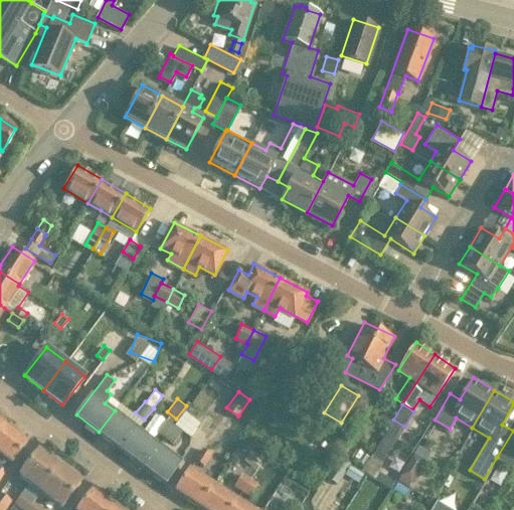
[(115,410),(99,432),(121,449),(137,428),(115,410)]
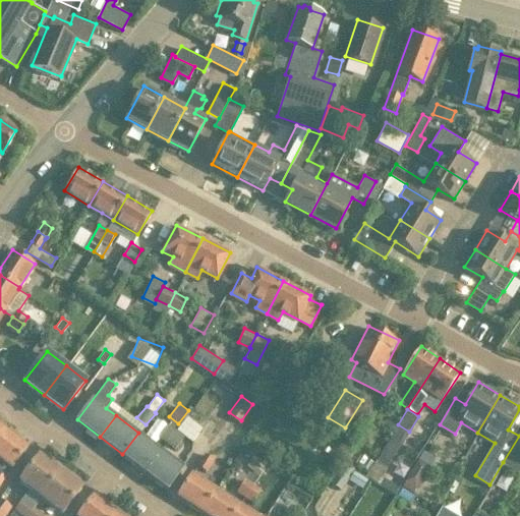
[(186,416),(177,428),(192,440),(203,427),(203,426),(188,415),(186,416)]
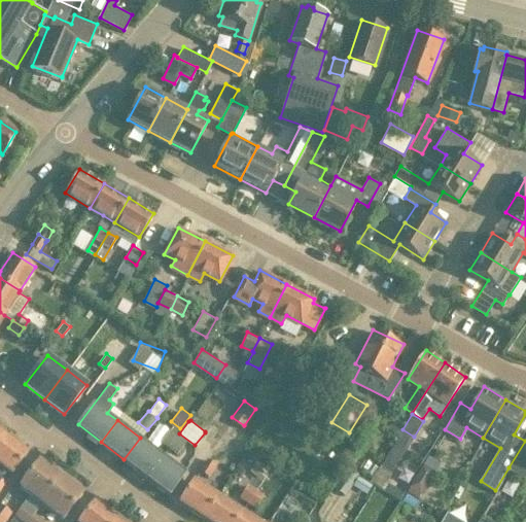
[(169,446),(178,433),(171,427),(162,441),(169,446)]
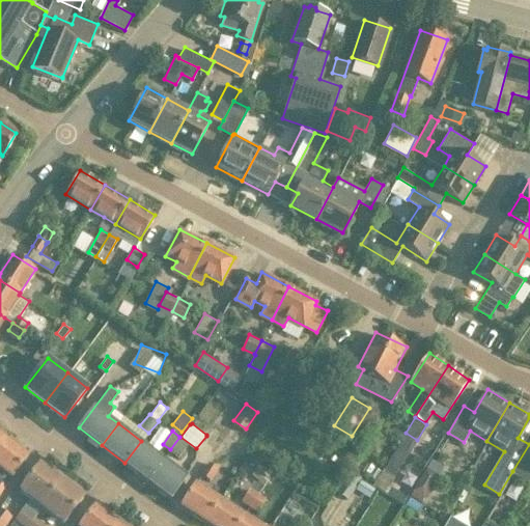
[(179,437),(170,449),(178,455),(188,443),(179,437)]
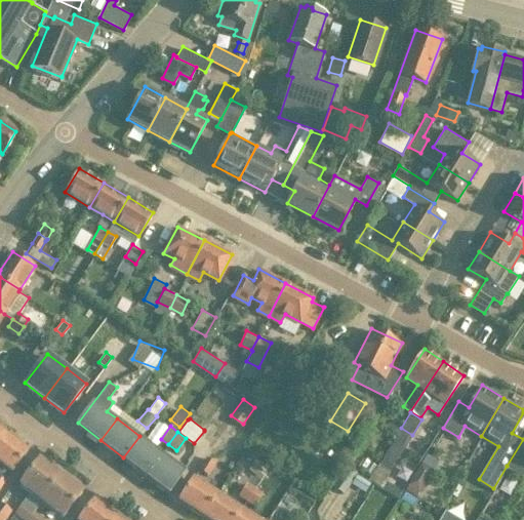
[(0,474),(5,479),(28,449),(5,433),(0,439),(0,474)]
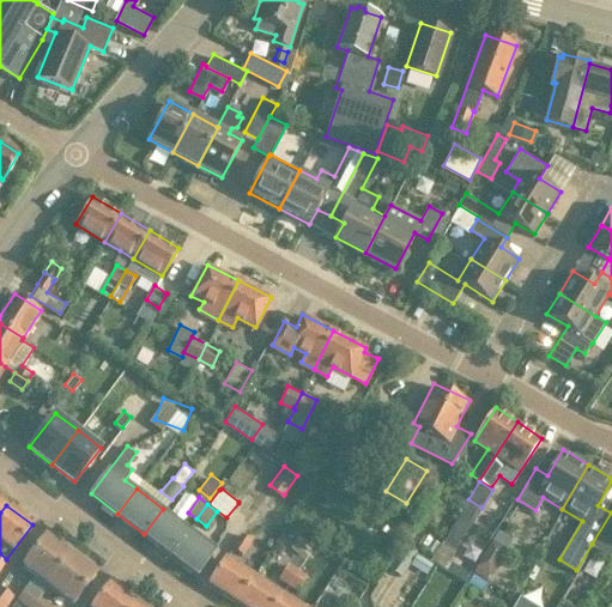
[(163,509),(144,534),(171,554),(189,529),(163,509)]
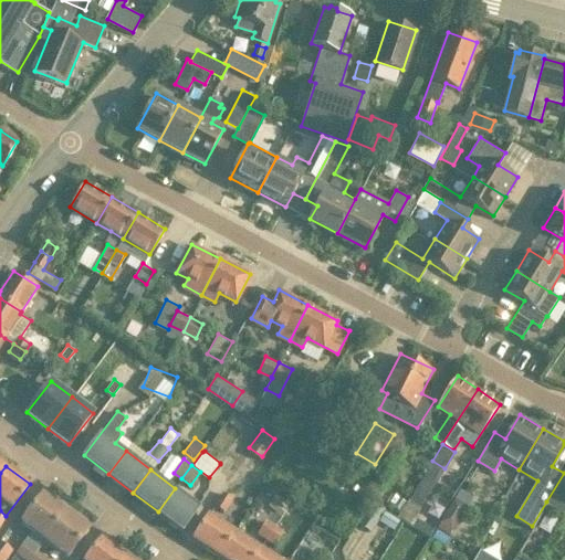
[(564,473),(546,502),(564,513),(564,473)]
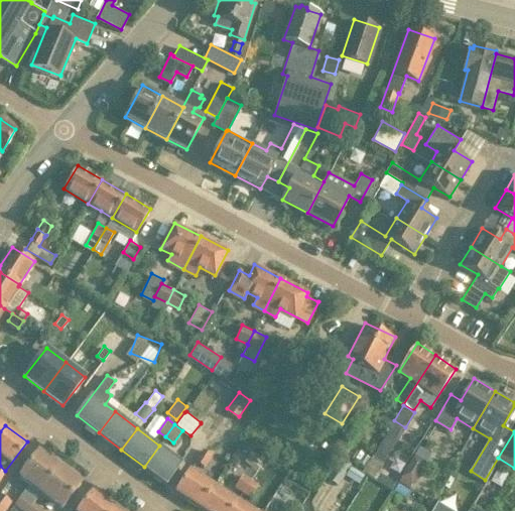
[(419,444),(414,453),(426,460),(430,452),(419,444)]
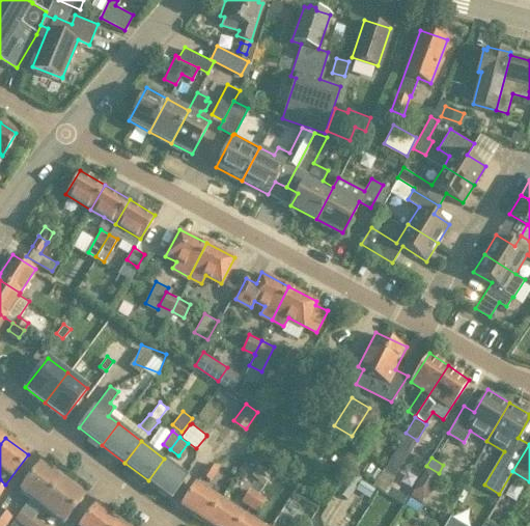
[(164,459),(148,480),(171,497),(187,476),(164,459)]
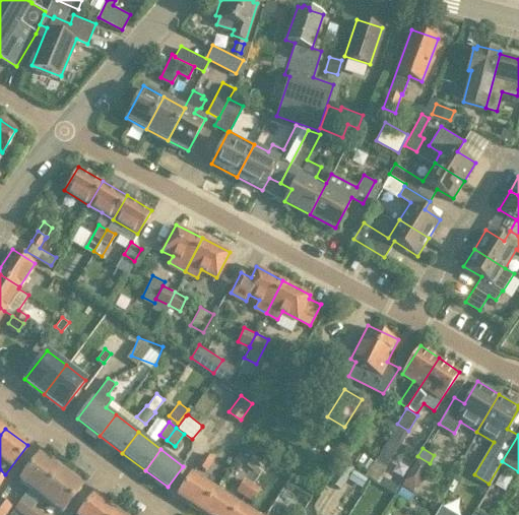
[(205,451),(197,462),(206,468),(213,457),(205,451)]
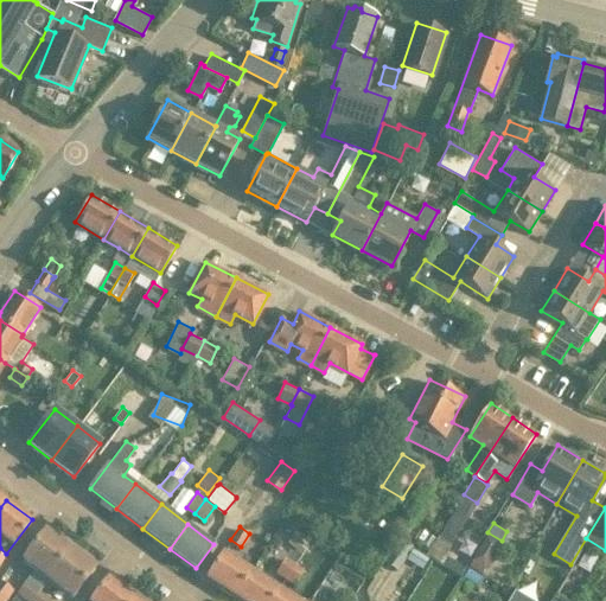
[(29,600),(30,600),(39,588),(48,577),(70,548),(45,530),(23,560),(36,569),(18,592),(29,600)]
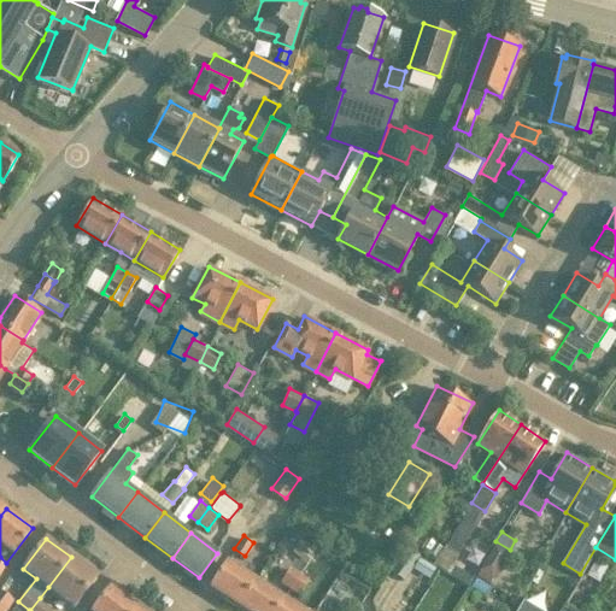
[(510,550),(496,541),(480,568),(494,576),(510,550)]
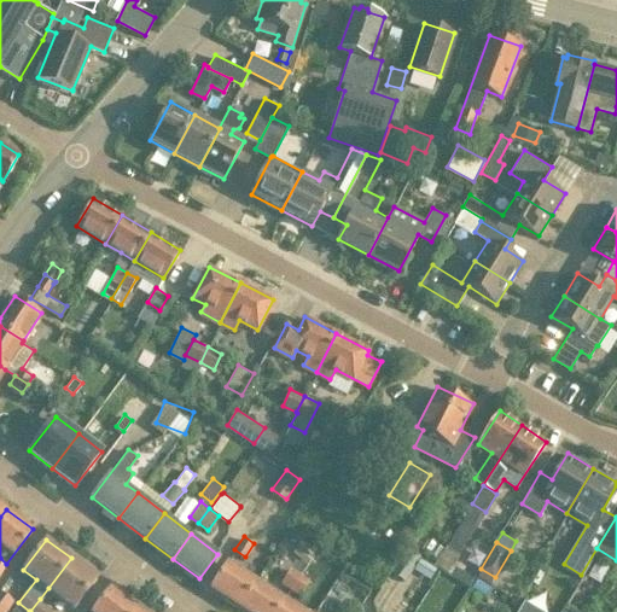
[(420,554),(408,547),(394,570),(407,578),(420,554)]
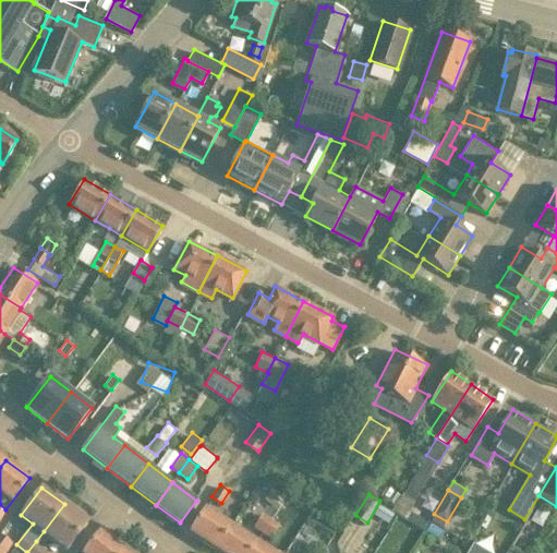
[(44,531),(65,549),(86,521),(64,504),(44,531)]
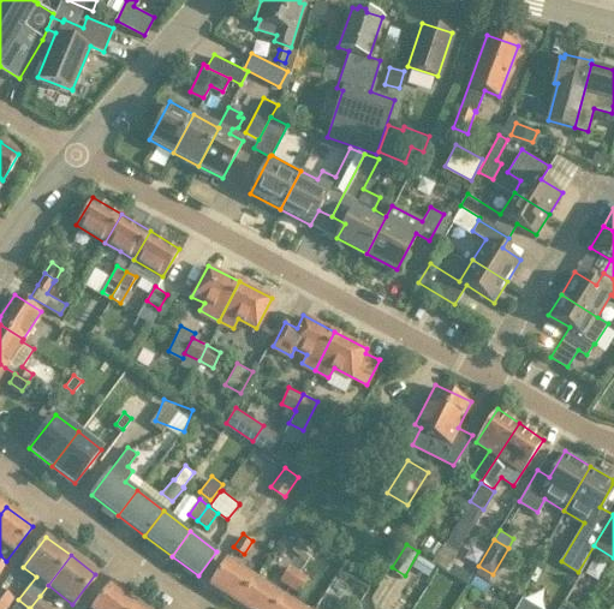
[(227,559),(210,584),(238,603),(255,577),(227,559)]
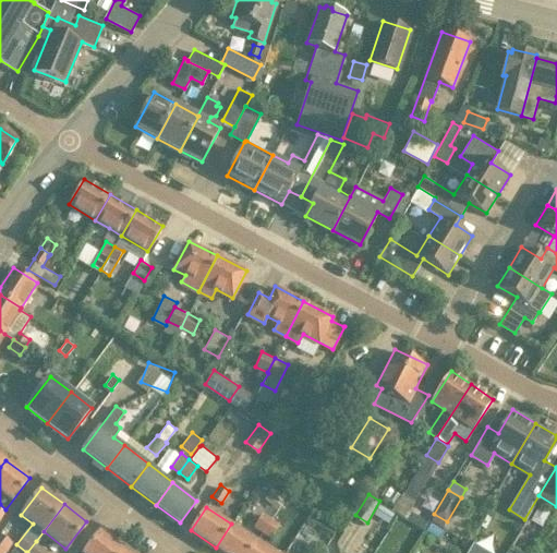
[(255,526),(263,531),(271,517),(264,512),(255,526)]
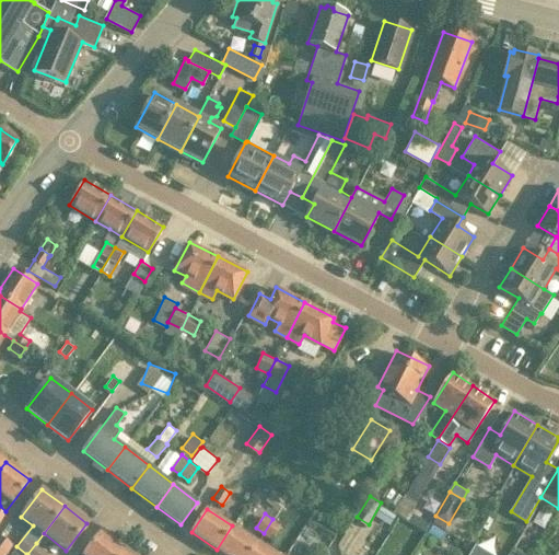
[(429,523),(415,513),(410,520),(424,529),(429,523)]
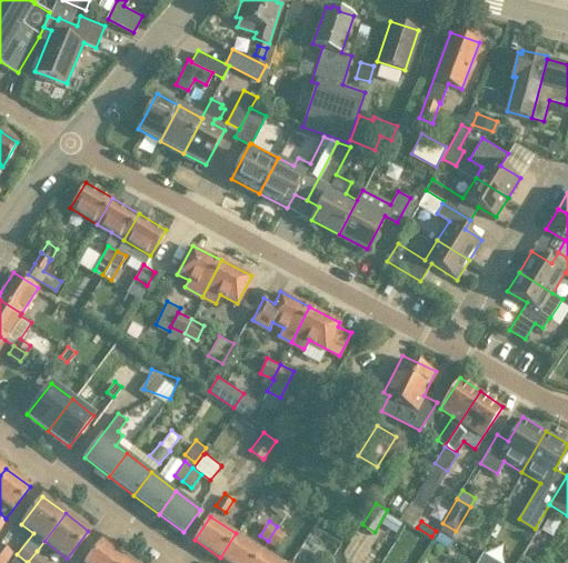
[(277,546),(286,532),(277,526),(268,541),(277,546)]
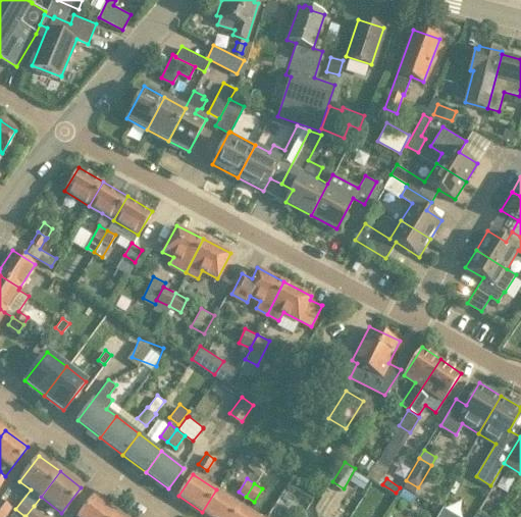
[(216,489),(202,512),(210,516),(231,516),(240,505),(216,489)]
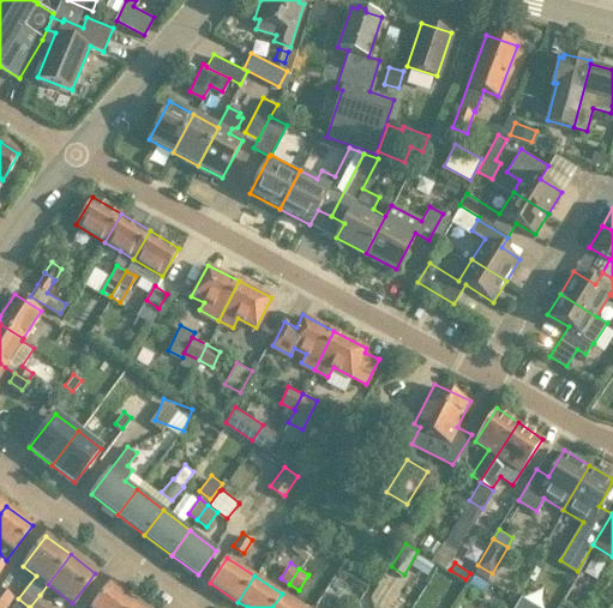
[(403,607),(409,607),(421,582),(408,577),(396,605),(403,607)]
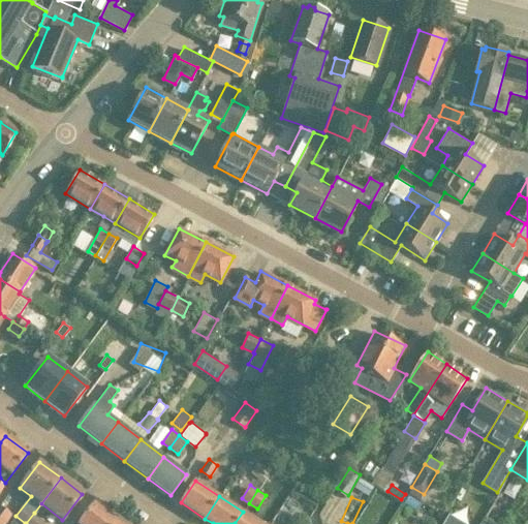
[(79,523),(113,523),(117,520),(94,503),(79,523)]
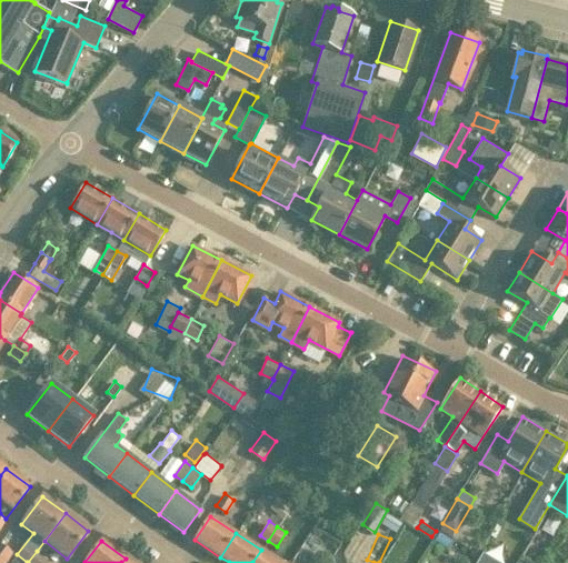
[(0,542),(0,562),(3,562),(12,551),(0,542)]
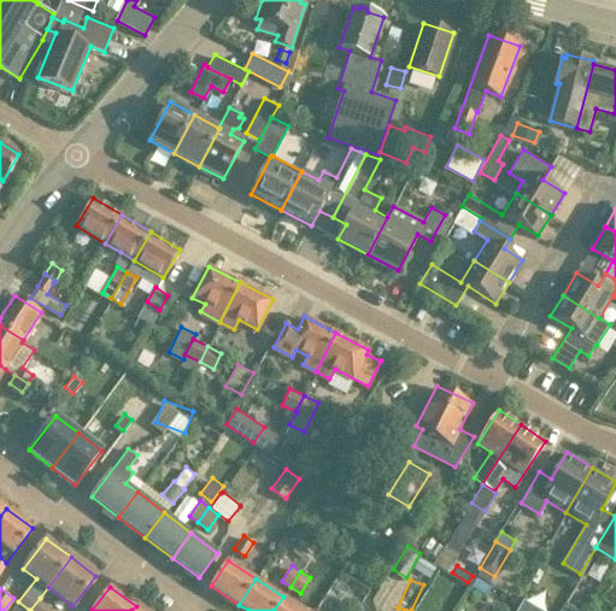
[(306,610),(283,597),(274,610),(306,610)]
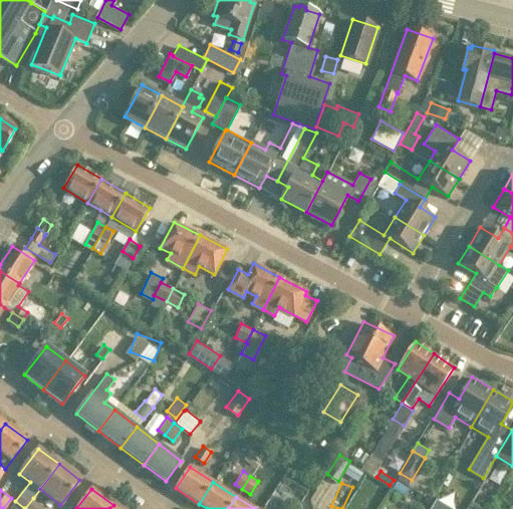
[(43,508),(45,507),(33,498),(25,508),(43,508)]
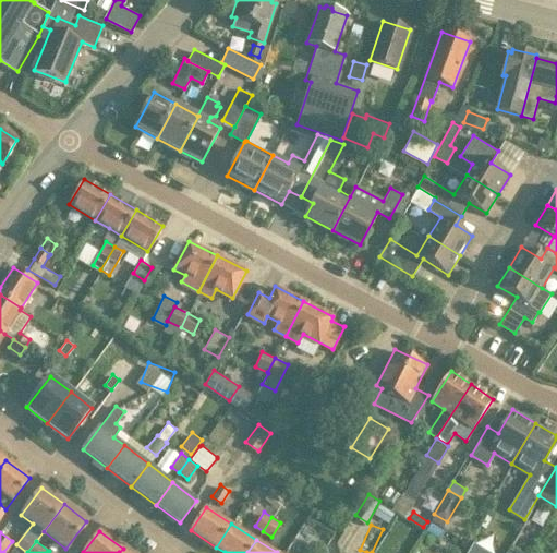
[(492,552),(473,542),(467,552),(492,552)]
